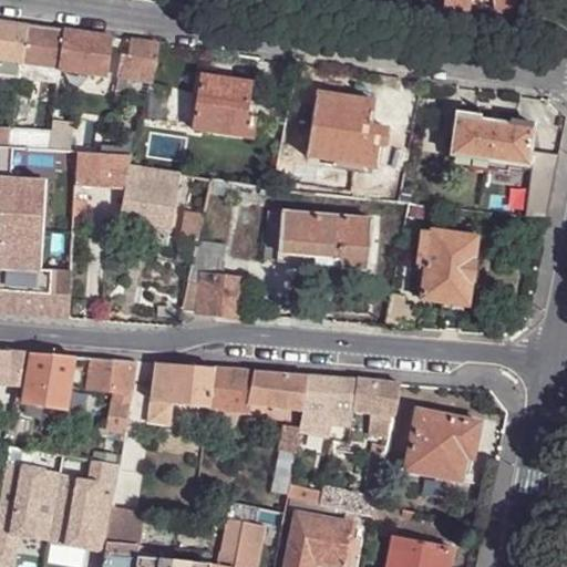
[(445,0),(444,8),(468,11),(470,0),(477,0),(492,2),(493,0),(445,0)]
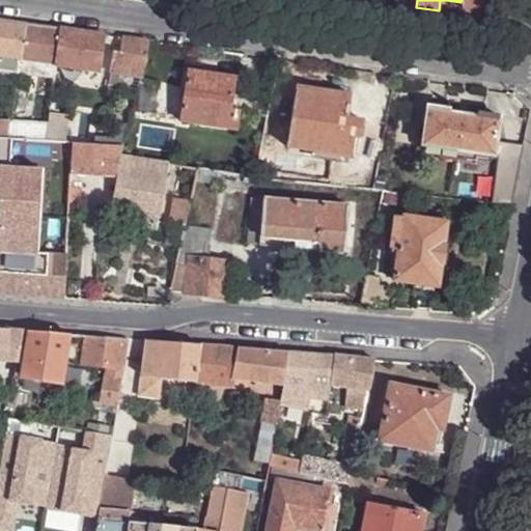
[(477,10),(480,5),(479,0),(462,0),(460,2),(462,4),(465,9),(471,11),(477,10)]
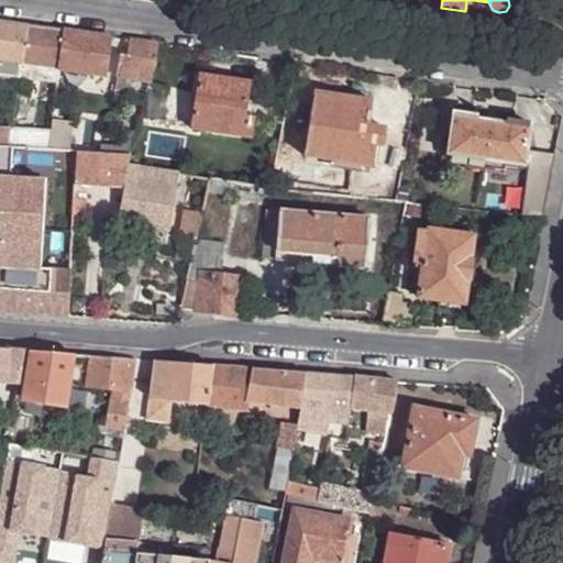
[(14,75),(21,76),(29,26),(0,22),(0,62),(15,64),(14,75)]
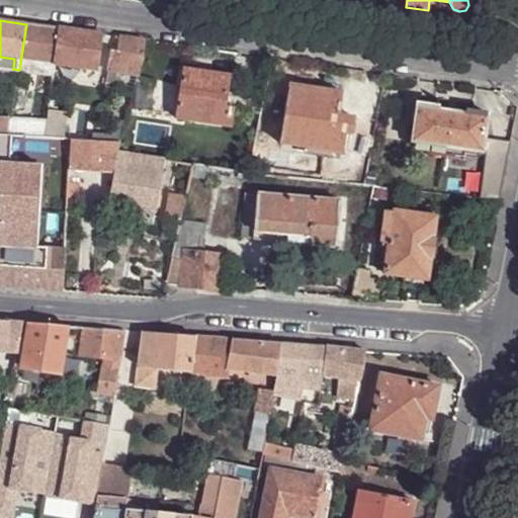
[(20,70),(54,75),(55,67),(55,64),(60,28),(26,24),(19,70),(20,70)]
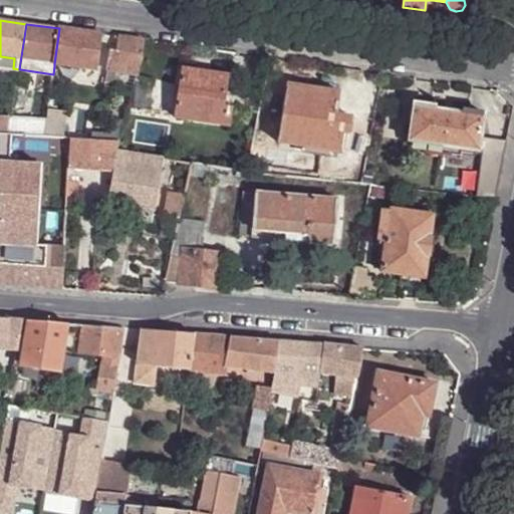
[(59,28),(54,63),(73,65),(92,69),(98,70),(103,37),(103,35),(59,28)]
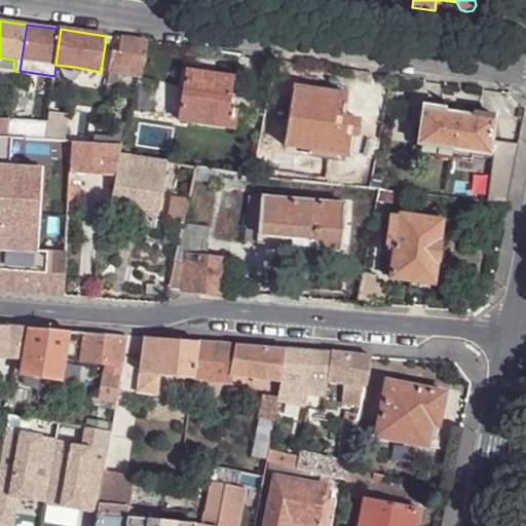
[(109,71),(141,78),(149,42),(122,38),(122,40),(120,52),(114,51),(109,71)]
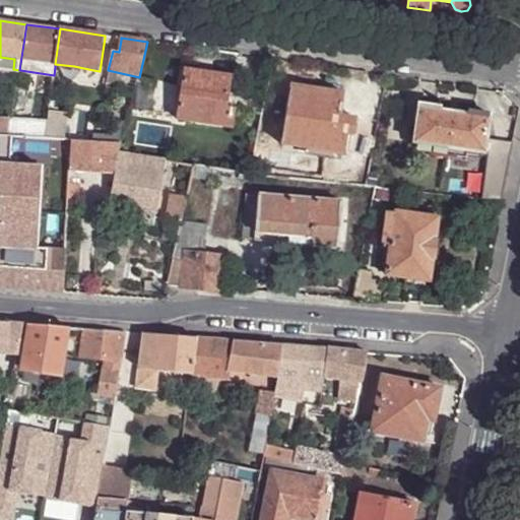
[(0,68),(13,70),(13,69),(14,59),(0,57),(0,68)]
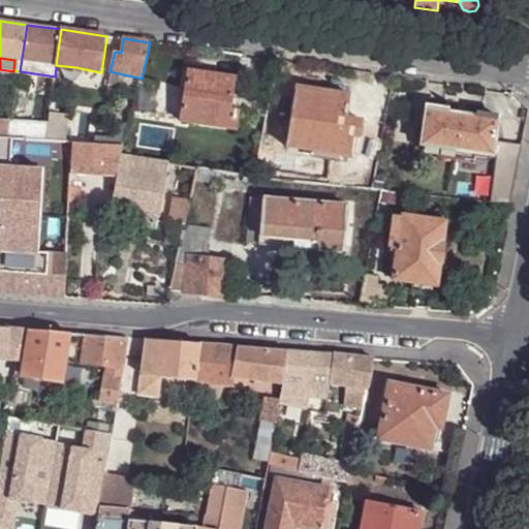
[(94,81),(95,71),(75,67),(73,76),(94,81)]
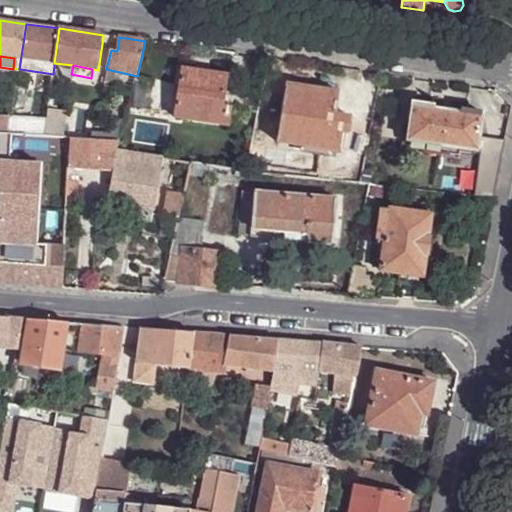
[(53,74),(52,81),(61,82),(64,67),(54,66),(53,74)]
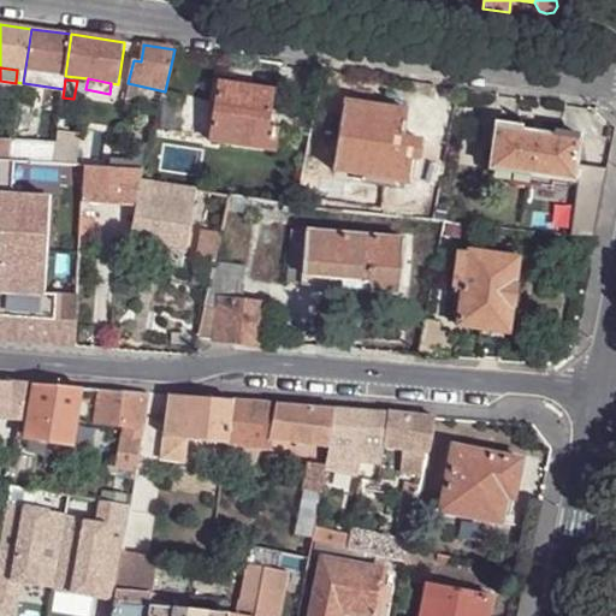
[(274,147),(277,129),(268,128),(271,113),(273,89),(218,81),(208,138),(274,147)]
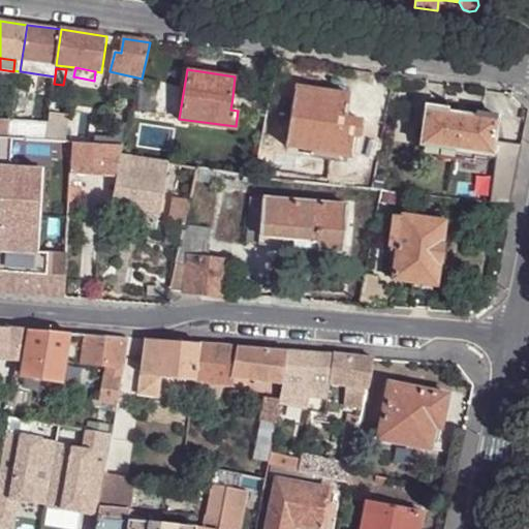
[(105,86),(136,94),(139,83),(142,79),(110,71),(105,86)]
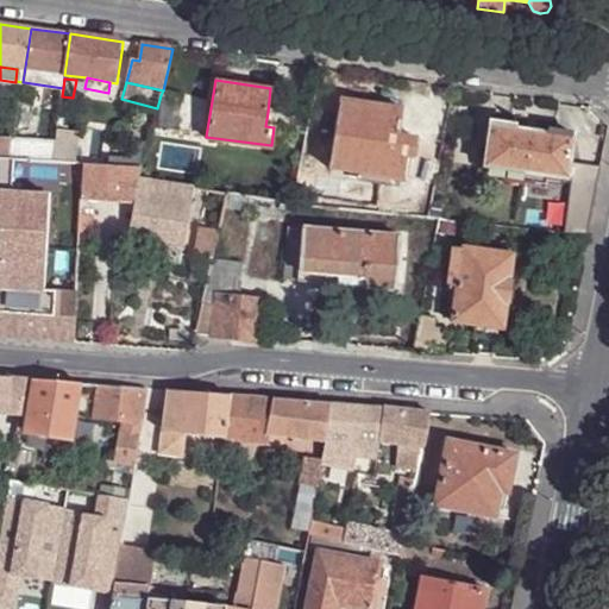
[(157,108),(152,126),(181,130),(184,98),(161,95),(157,108)]
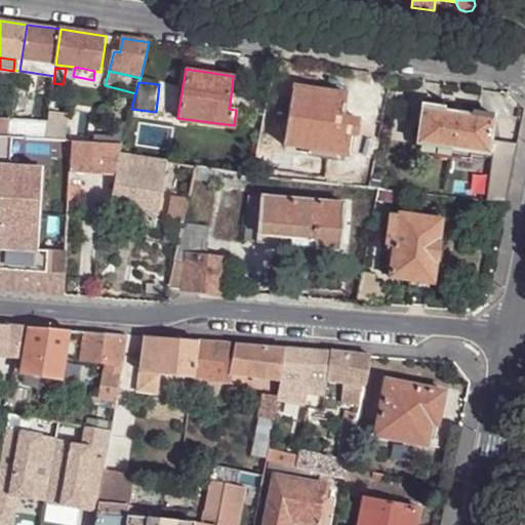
[(53,83),(49,112),(57,113),(63,84),(53,83)]
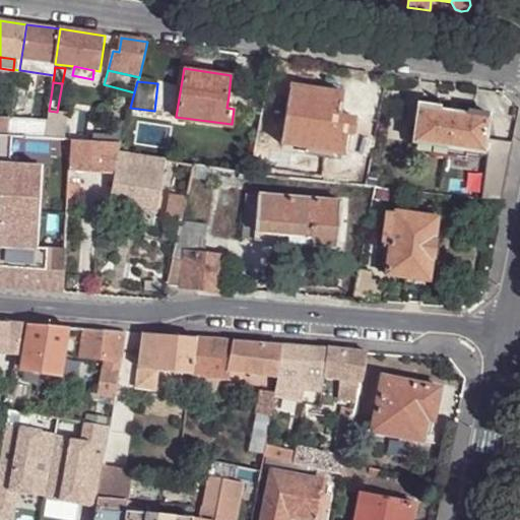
[(281,144),(344,153),(347,135),(353,135),(355,119),(340,116),(342,93),(289,85),(281,144)]
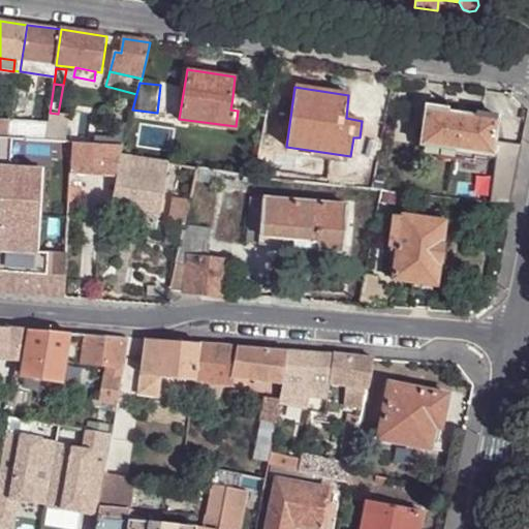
[(495,141),(498,117),(477,114),(476,117),(446,113),(446,110),(427,107),(422,146),(439,148),(439,156),(474,160),(475,154),(492,156),(488,203),(508,205),(520,145),(495,141)]
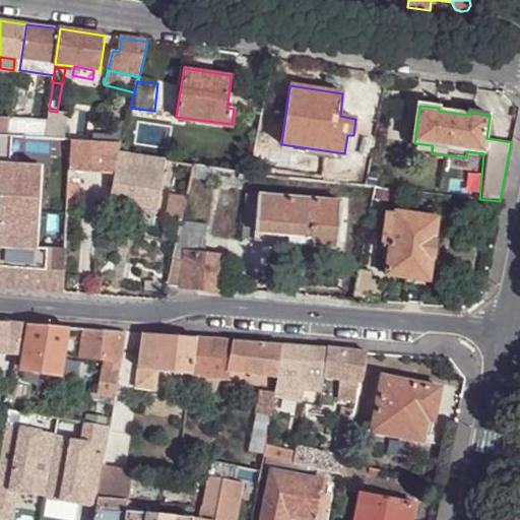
[(47,120),(45,137),(51,138),(62,138),(66,114),(57,112),(49,111),(47,120)]
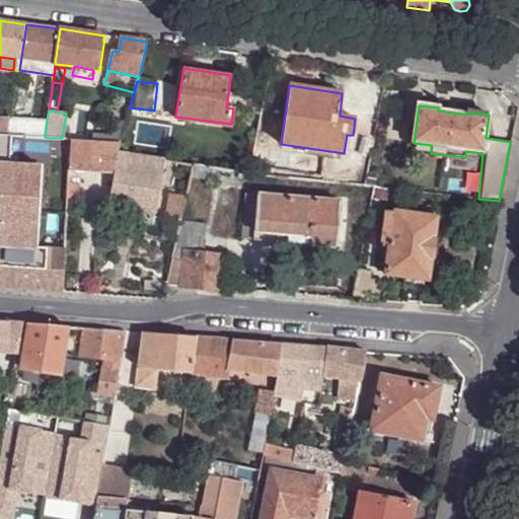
[(11,135),(27,137),(45,137),(47,120),(13,118),(12,121),(9,135),(0,134),(0,286),(18,288),(25,163),(9,162),(11,135)]
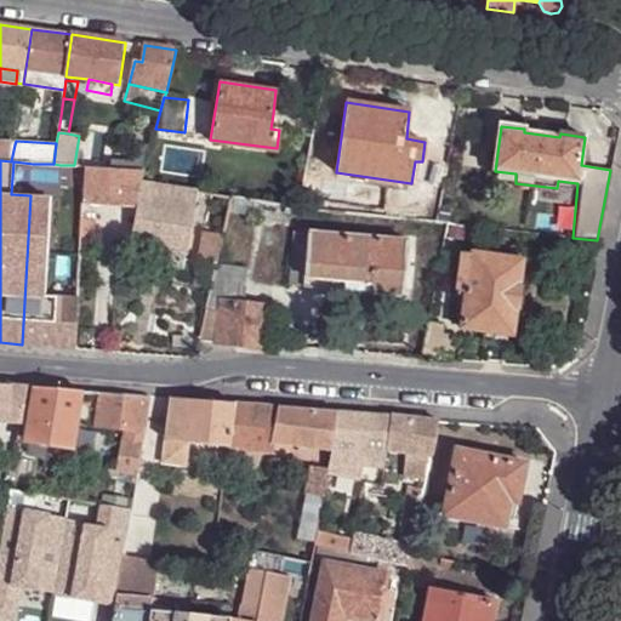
[(0,160),(11,161),(15,144),(0,142),(0,160)]
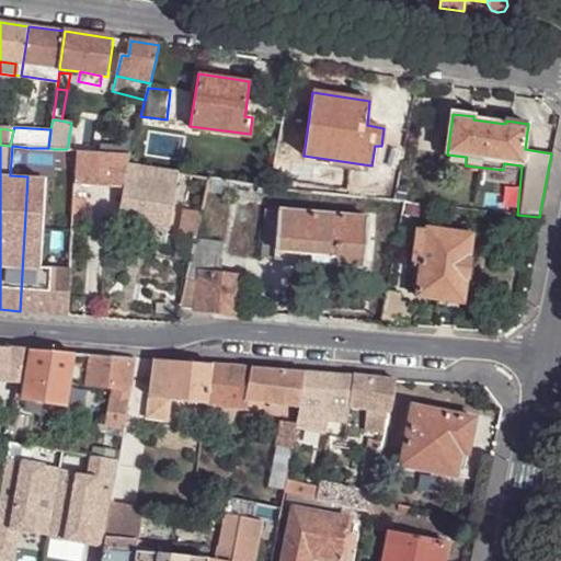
[(126,175),(128,164),(126,164),(129,153),(77,150),(75,183),(125,185),(126,175)]
